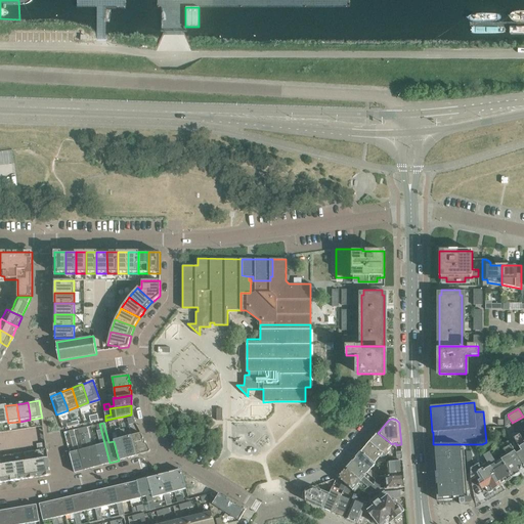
[(97,431),(100,444),(96,445),(101,466),(110,463),(99,424),(96,425),(98,431),(97,431)]
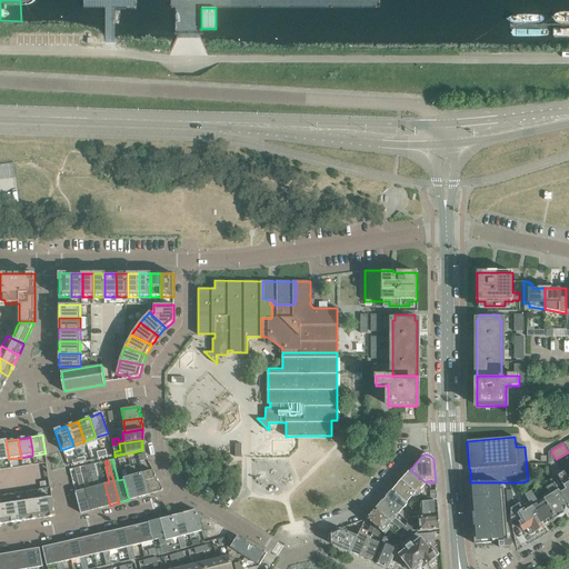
[(110,506),(105,483),(99,486),(92,463),(89,465),(100,508),(110,506)]
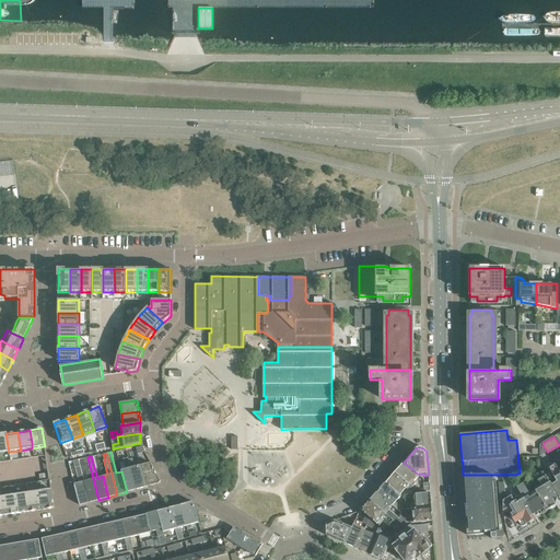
[(98,500),(88,457),(82,458),(89,480),(83,481),(90,502),(98,500)]
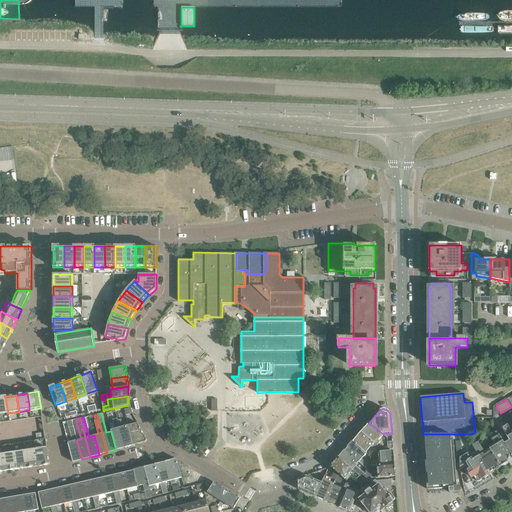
[(124,448),(117,420),(116,418),(112,419),(115,430),(111,431),(116,450),(124,448)]
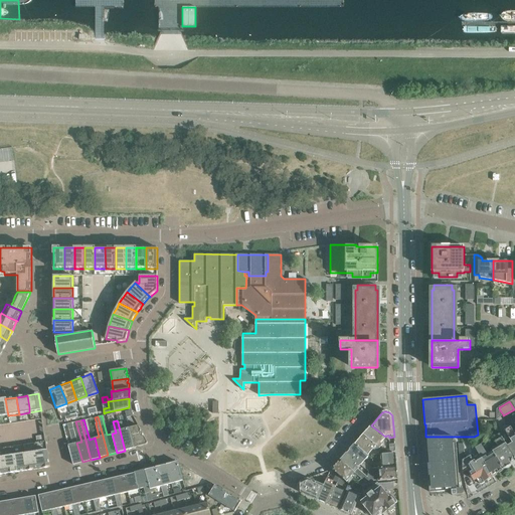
[(134,448),(129,427),(128,425),(123,426),(121,421),(118,422),(125,451),(134,448)]
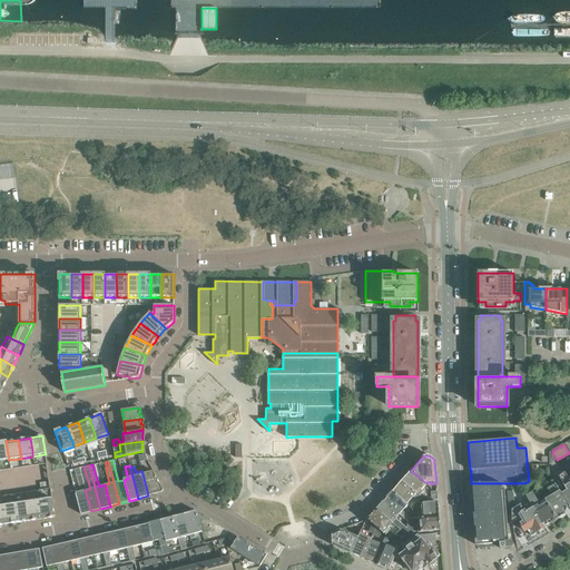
[(91,511),(85,490),(79,468),(74,469),(80,491),(75,492),(80,514),(91,511)]
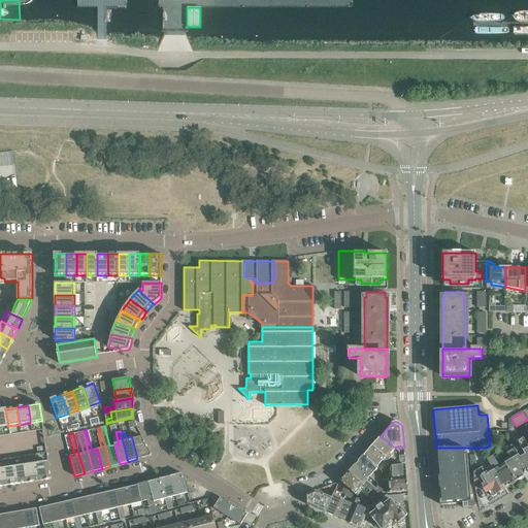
[(144,441),(141,436),(132,438),(137,459),(151,456),(152,454),(147,448),(145,447),(146,444),(145,443),(143,442),(144,441)]
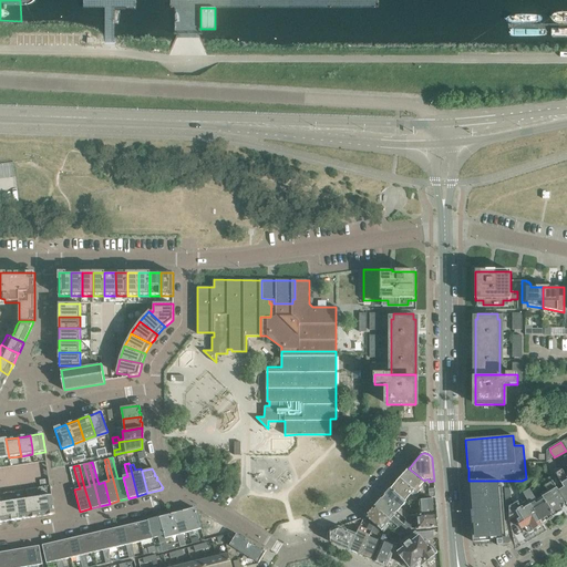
[(418,488),(424,481),(409,468),(400,478),(414,492),(416,494),(420,491),(418,488)]
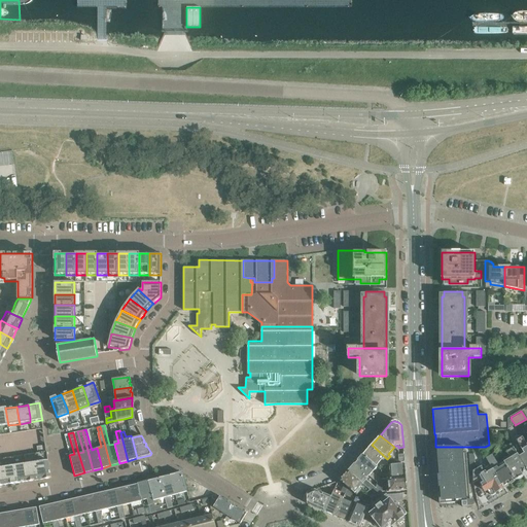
[(526,446),(522,437),(516,442),(522,452),(517,455),(526,470),(526,471),(526,446)]
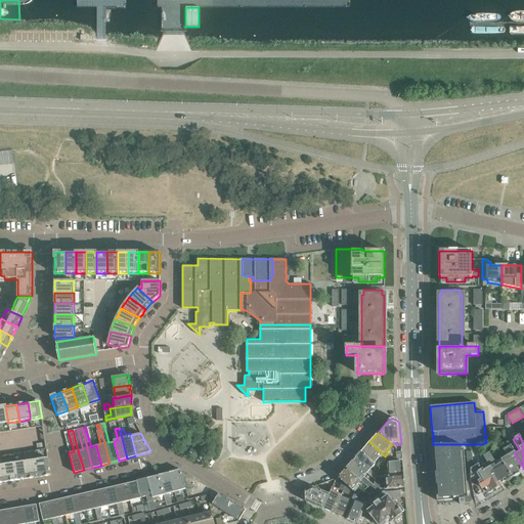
[(380,457),(383,454),(369,442),(360,452),(374,464),(379,457),(380,457)]
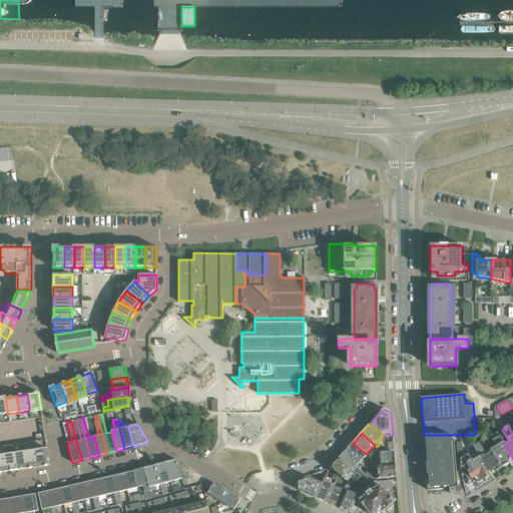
[(508,461),(512,458),(503,443),(497,433),(490,437),(494,444),(489,447),(490,450),(501,468),(502,467),(504,467),(508,465),(508,463),(508,461)]
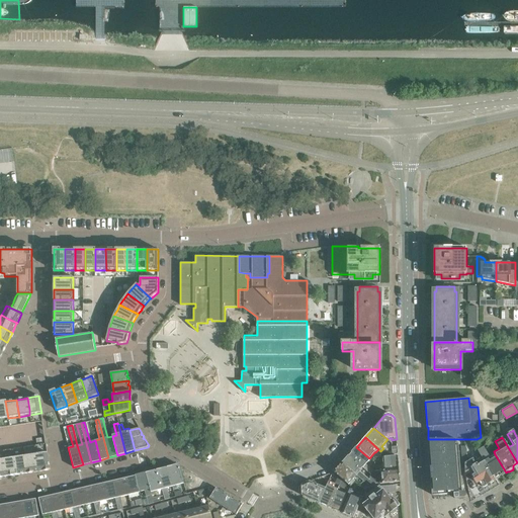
[(36,439),(36,443),(37,446),(45,445),(46,445),(45,439),(45,438),(44,438),(36,439)]
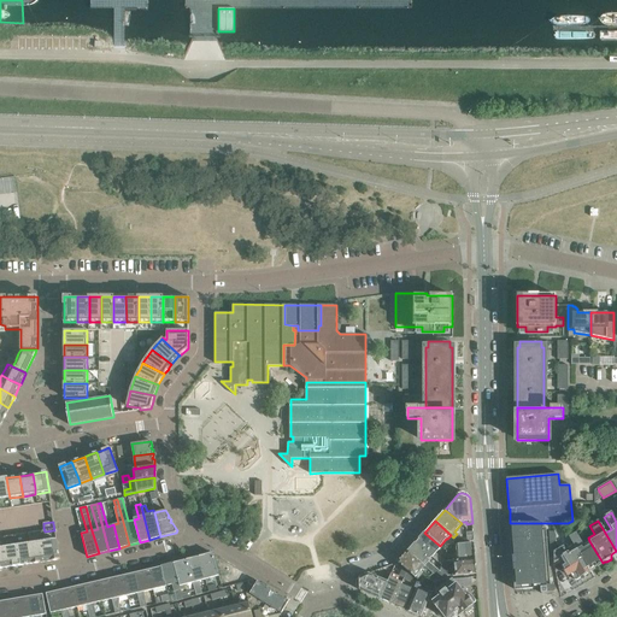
[(509,524),(510,533),(512,534),(512,539),(516,588),(542,587),(542,592),(553,592),(553,591),(554,591),(556,589),(556,588),(556,587),(556,586),(554,586),(553,585),(548,585),(545,536),(544,536),(542,523),(510,523),(509,523),(509,524)]
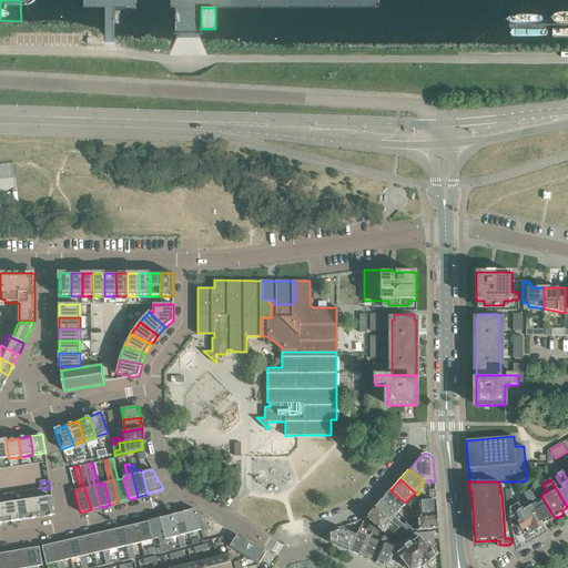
[(543,525),(545,524),(548,521),(550,521),(554,520),(554,518),(555,518),(543,498),(537,501),(530,489),(528,490),(526,487),(521,490),(529,504),(543,525)]
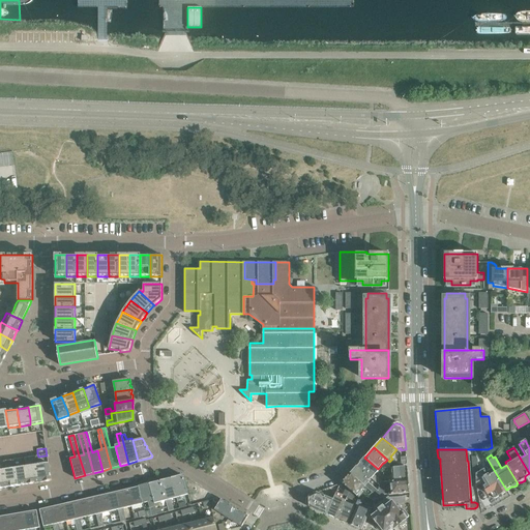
[(380,486),(380,482),(381,480),(374,475),(379,470),(378,469),(364,458),(357,466),(372,478),(379,484),(380,486)]
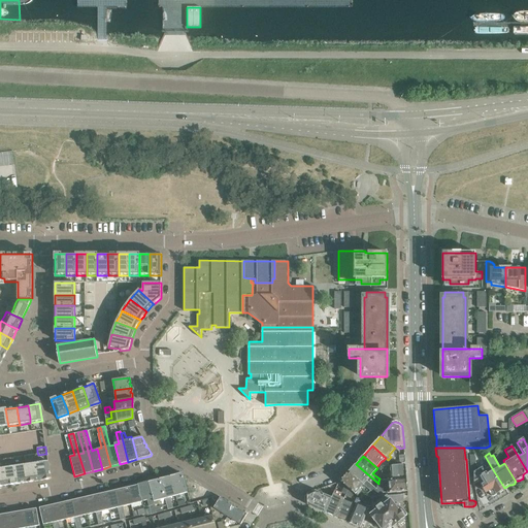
[(39,463),(36,463),(37,468),(39,481),(44,480),(51,479),(48,466),(48,461),(47,462),(39,463)]
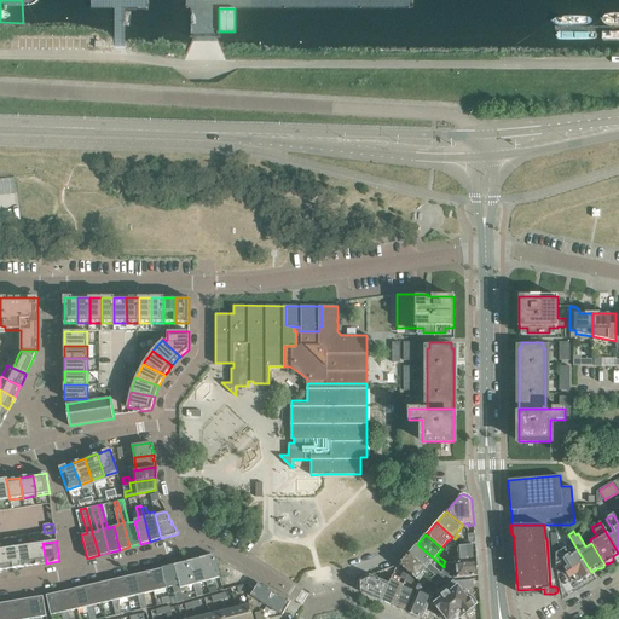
[(42,543),(30,545),(30,550),(33,566),(41,565),(46,563),(44,549),(42,543)]
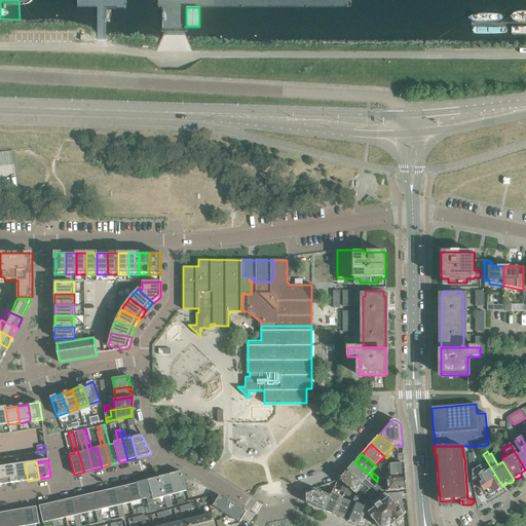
[(369,475),(354,462),(347,471),(369,489),(374,493),(375,488),(375,487),(365,479),(369,475)]
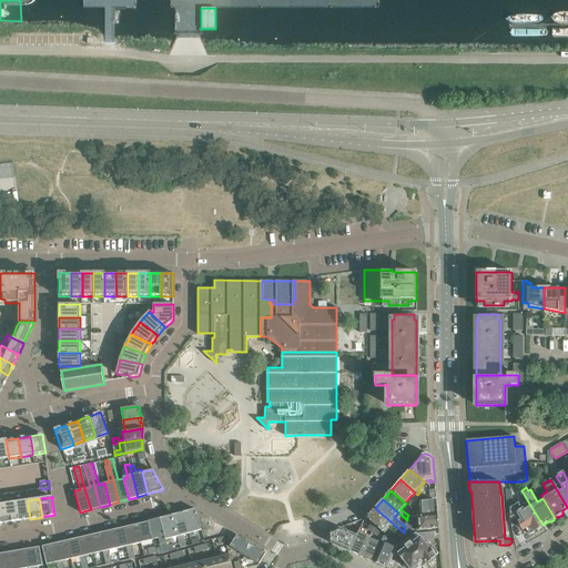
[(28,500),(16,501),(17,507),(19,520),(30,519),(28,505),(28,500)]
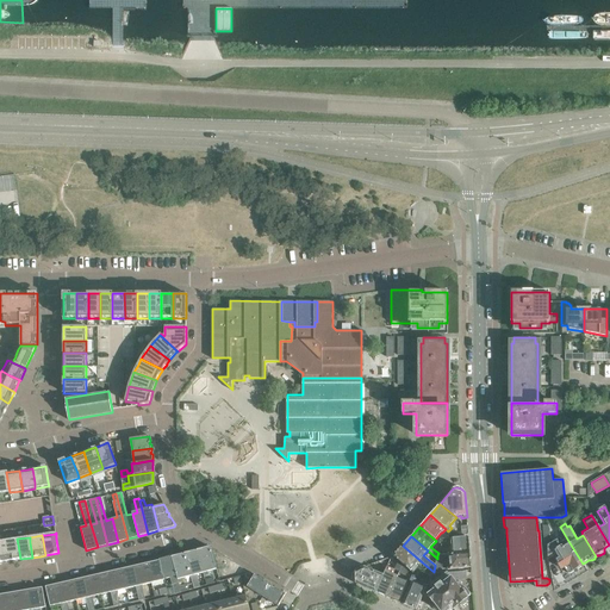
[(444,554),(446,554),(470,552),(468,539),(467,537),(450,537),(450,545),(449,547),(446,551),(439,551),(439,553),(437,555),(442,554),(444,554)]
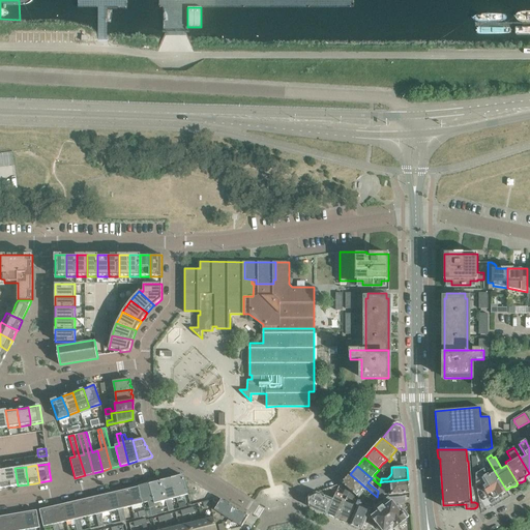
[(4,470),(3,470),(4,475),(6,488),(11,487),(18,486),(16,473),(15,468),(4,470)]
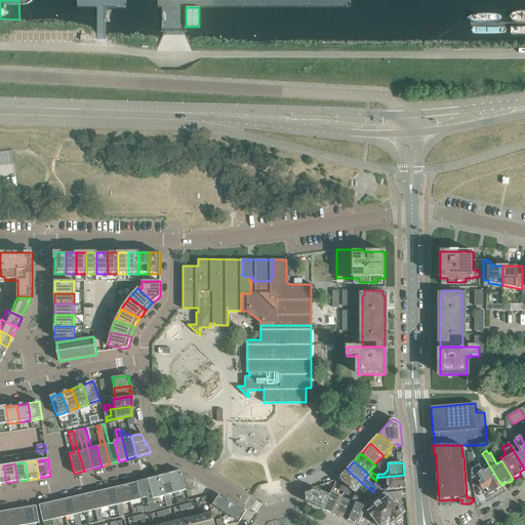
[(499,486),(501,485),(489,466),(487,468),(485,465),(483,466),(482,463),(471,470),(471,471),(471,481),(478,478),(480,481),(478,482),(483,489),(485,488),(488,493),(490,493),(493,491),(493,490),(495,489),(496,489),(499,488),(499,486)]
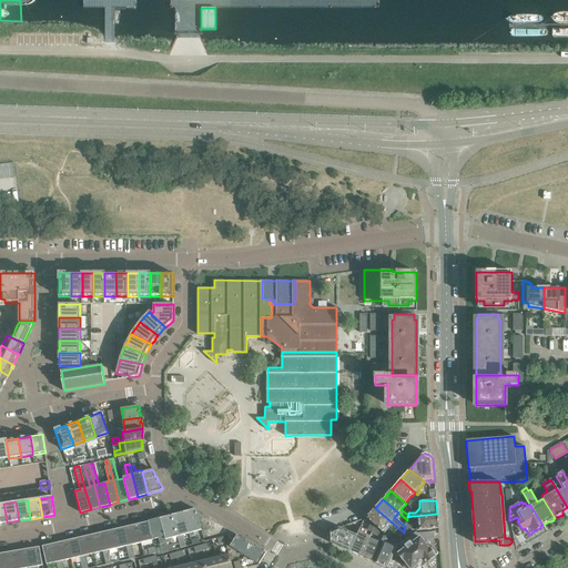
[(398,528),(375,508),(366,518),(383,533),(388,526),(395,533),(398,528)]
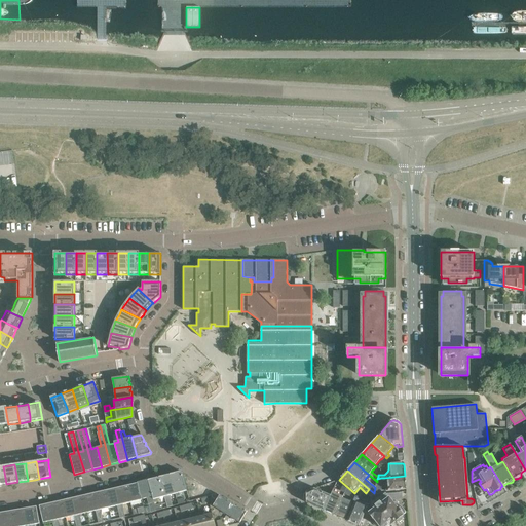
[(186,491),(181,472),(171,475),(176,493),(177,497),(180,496),(179,492),(186,491)]
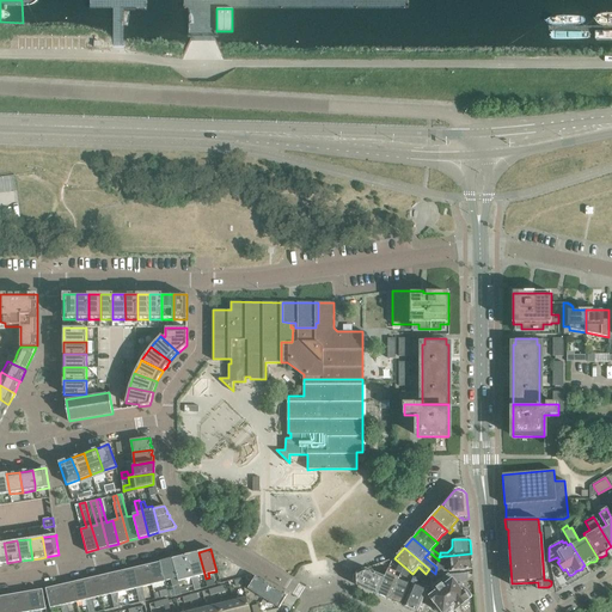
[(204,574),(199,552),(185,555),(191,577),(195,591),(201,589),(197,576),(204,574)]
